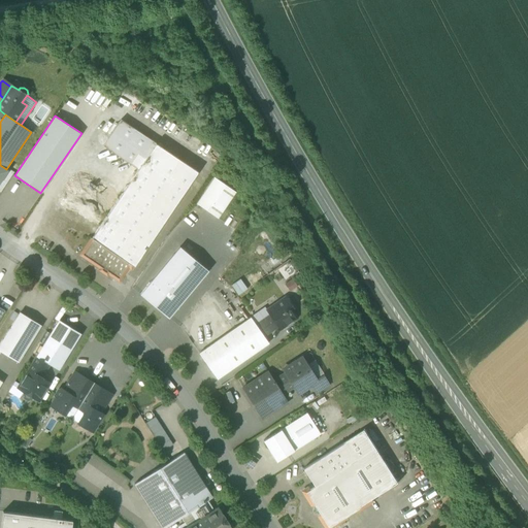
[(103,145),(137,169),(155,142),(156,142),(121,120),(103,145)]
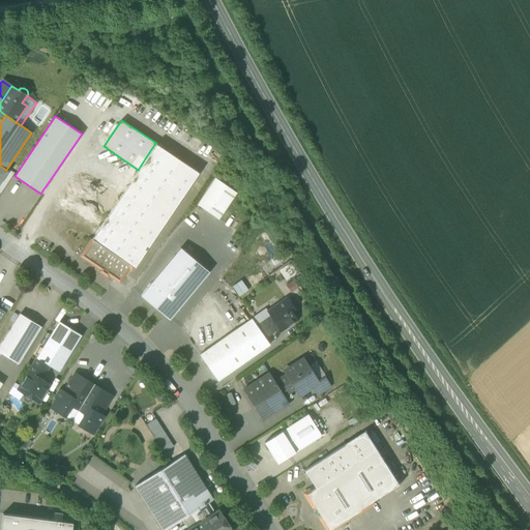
[(199,172),(155,143),(138,170),(92,238),(92,239),(130,265),(135,267),(199,172)]
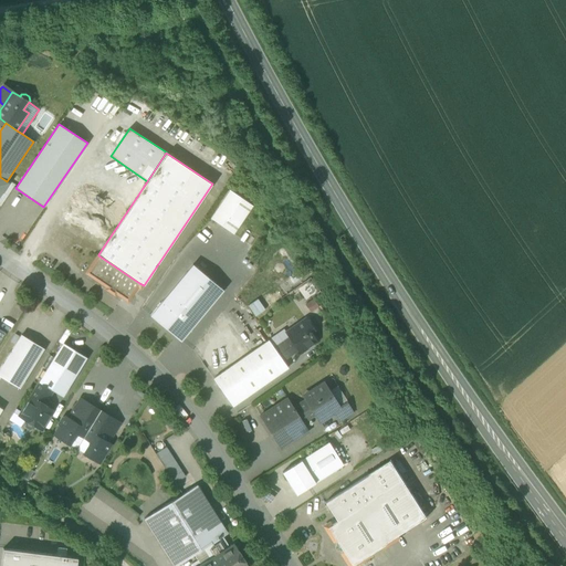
[(229,189),(210,218),(233,233),(252,205),(229,189)]
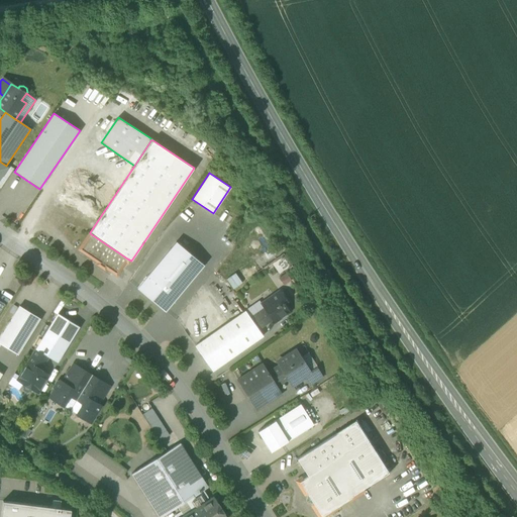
[(116,275),(127,259),(90,233),(79,248),(116,275)]
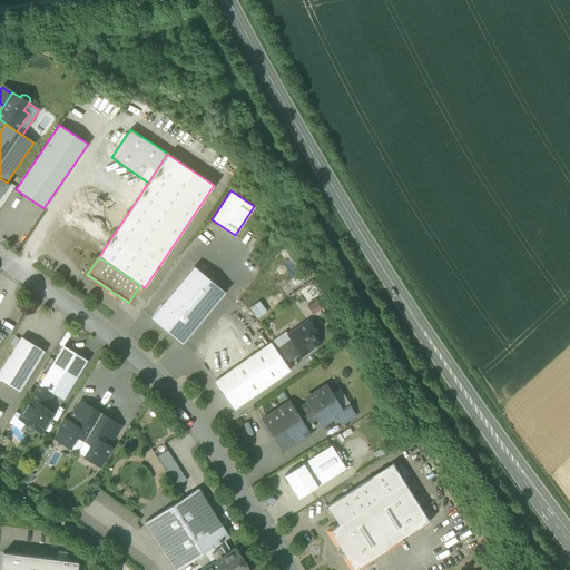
[(194,266),(163,304),(194,330),(225,292),(194,266)]
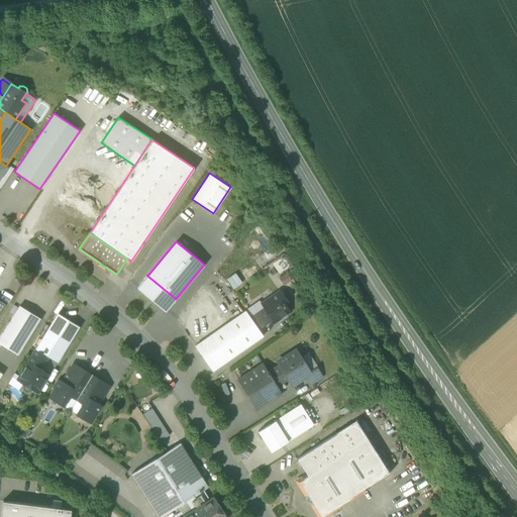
[(238,282),(254,272),(249,264),(233,274),(238,282)]
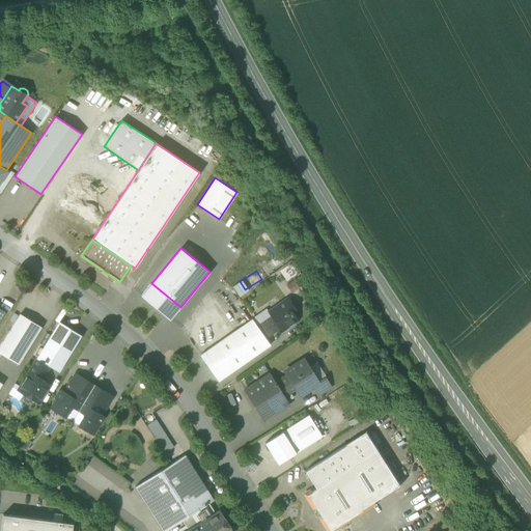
[(285,284),(291,294),(300,288),(294,279),(285,284)]
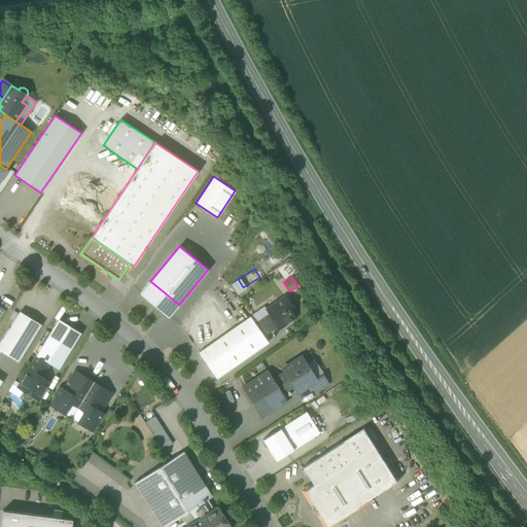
[(179,305),(150,281),(140,293),(168,317),(179,305)]
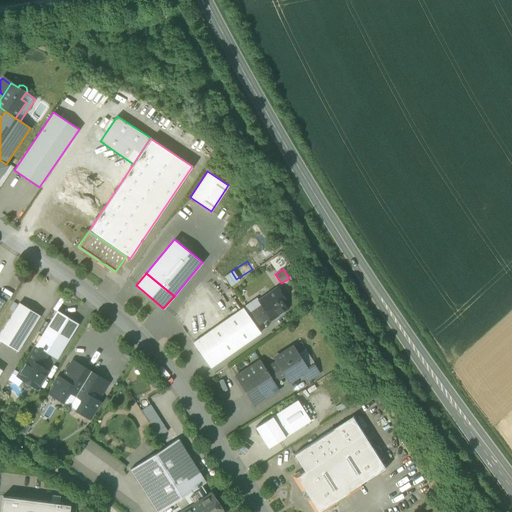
[(262,305),(270,316),(271,318),(286,308),(280,300),(283,298),(277,289),(266,296),(269,300),(262,305)]
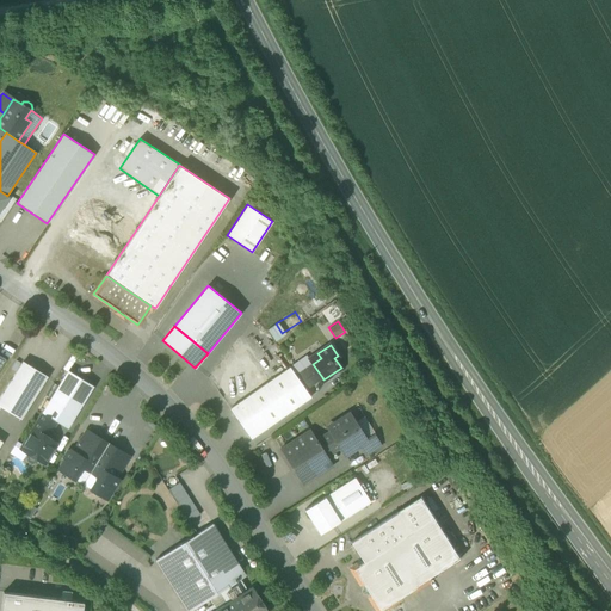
[(309,359),(313,364),(321,358),(318,353),(309,359)]
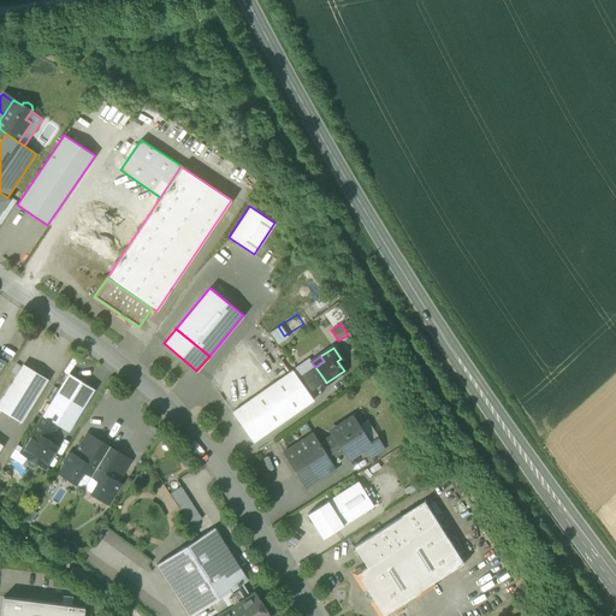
[(0,401),(0,409),(21,422),(47,381),(22,366),(0,401)]
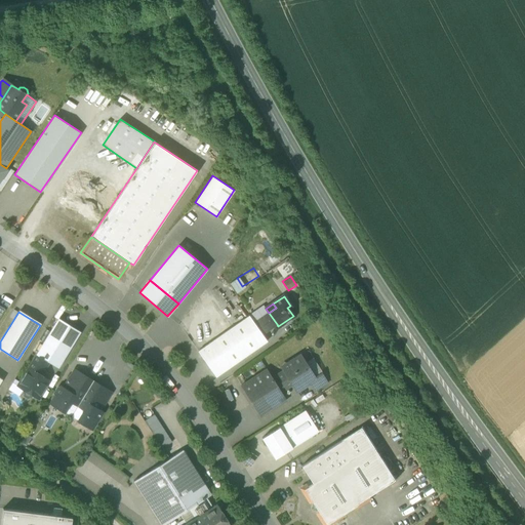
[(272,327),(277,324),(269,313),(264,316),(272,327)]
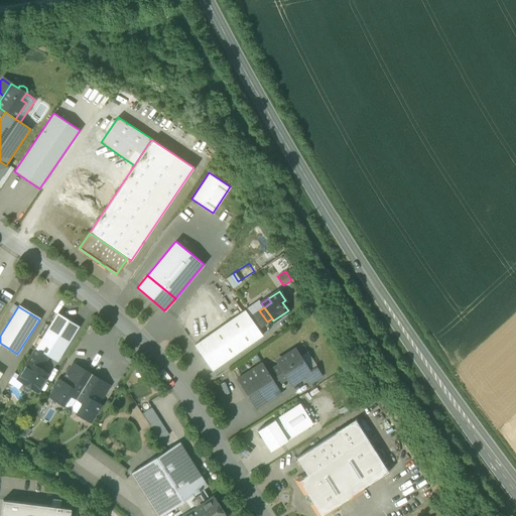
[(195,346),(212,371),(262,336),(258,329),(250,317),(245,310),(195,346)]
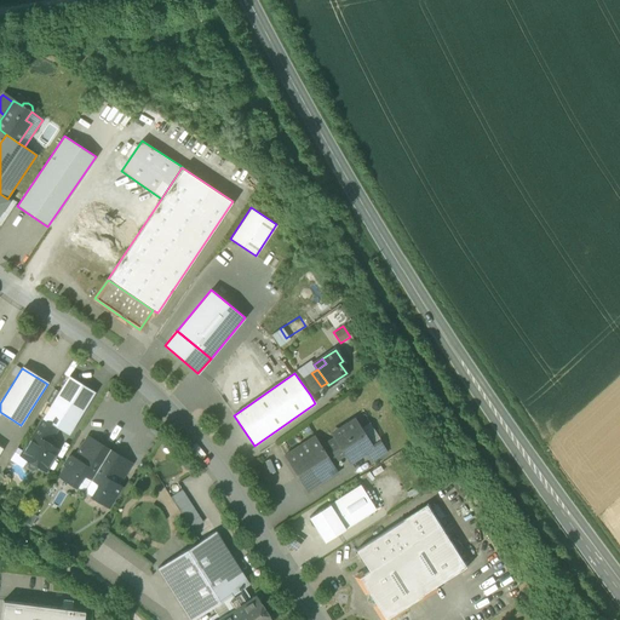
[(300,382),(310,395),(321,386),(311,373),(300,382)]
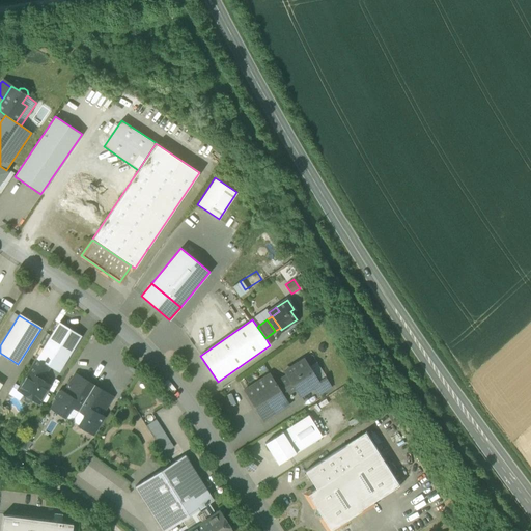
[(50,366),(58,371),(80,336),(59,323),(37,358),(50,366)]
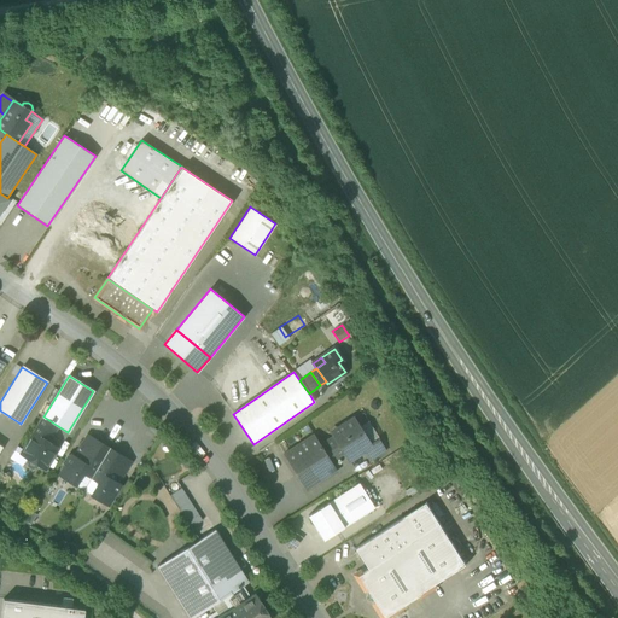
[(39,425),(53,435),(58,426),(44,417),(39,425)]
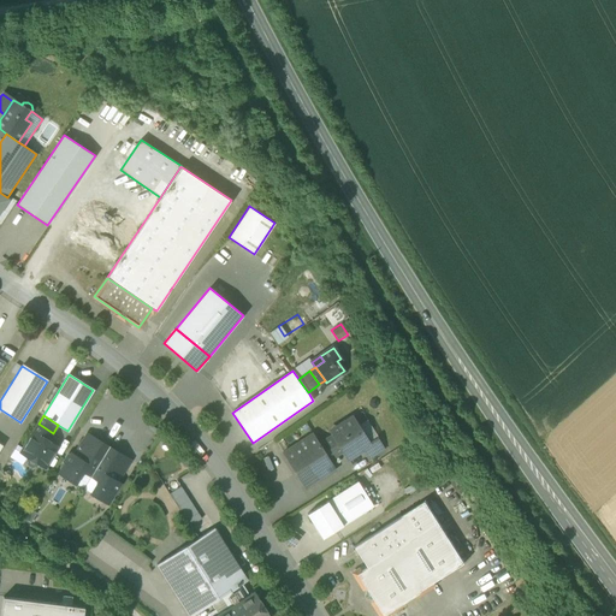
[(344,451),(355,454),(363,448),(368,445),(368,444),(351,419),(332,431),(333,434),(344,451)]
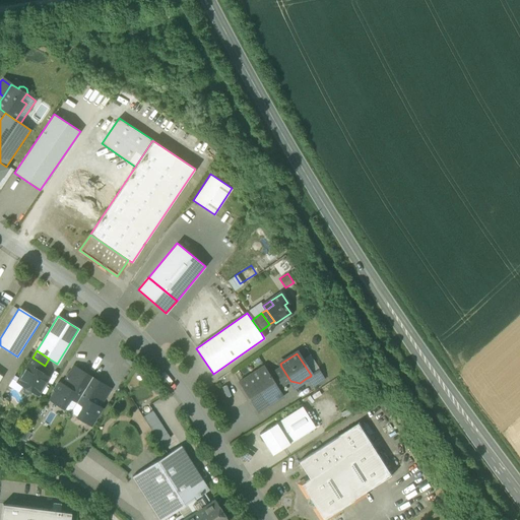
[(22,392),(26,395),(30,394),(33,391),(39,395),(49,378),(41,372),(45,366),(33,358),(17,382),(23,386),(21,389),(22,392)]
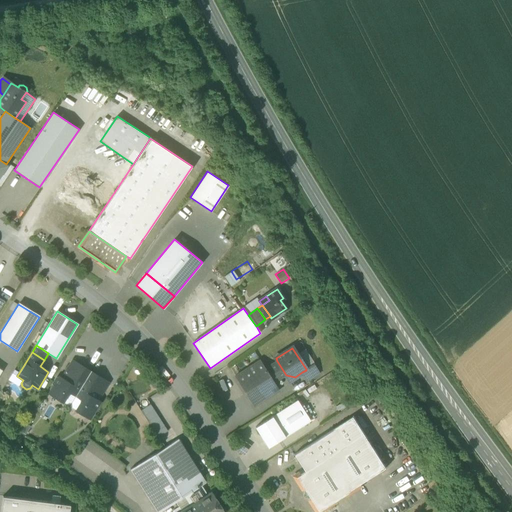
[(279,390),(274,382),(265,369),(260,360),(235,376),(254,406),(279,390)]
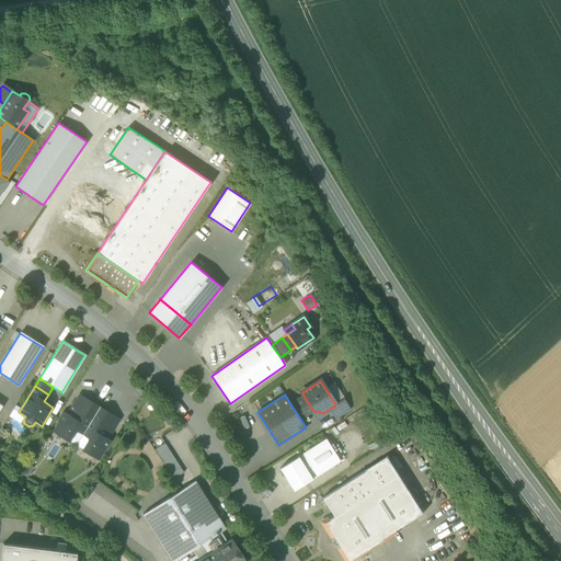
[(67,414),(87,427),(99,408),(79,396),(67,414)]
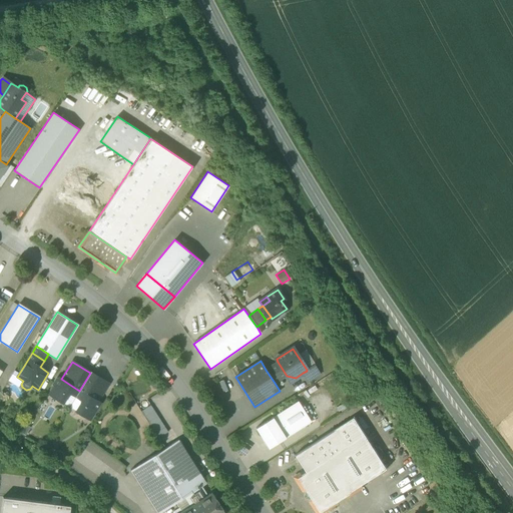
[(278,362),(266,370),(275,383),(287,376),(278,362)]
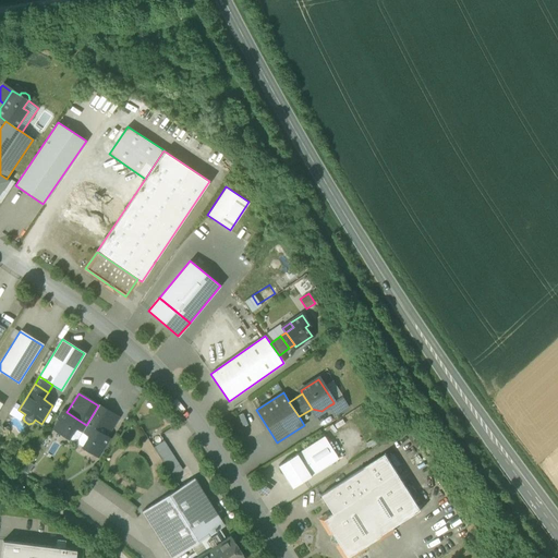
[(329,405),(335,414),(348,405),(342,397),(334,402),(334,403),(329,405)]
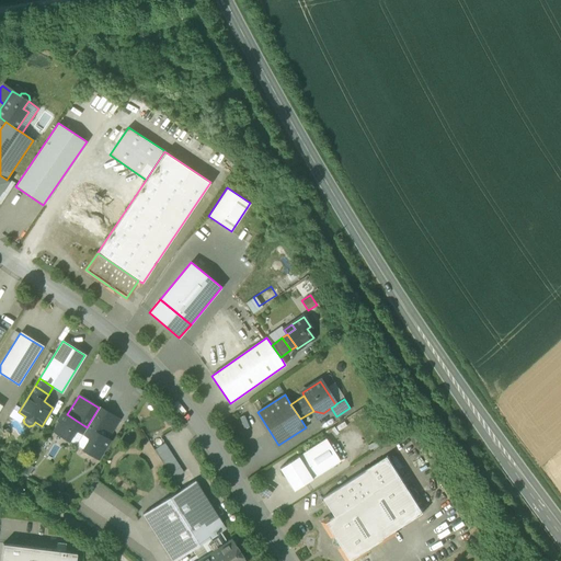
[(118,420),(99,408),(87,427),(106,439),(118,420)]
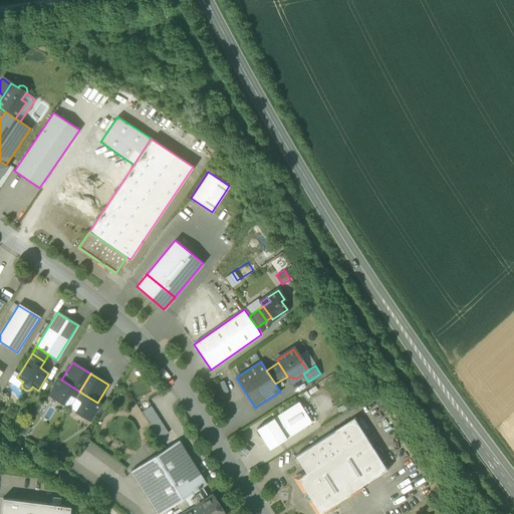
[(304,376),(290,384),(286,377),(276,383),(282,394),(306,380),(304,376)]
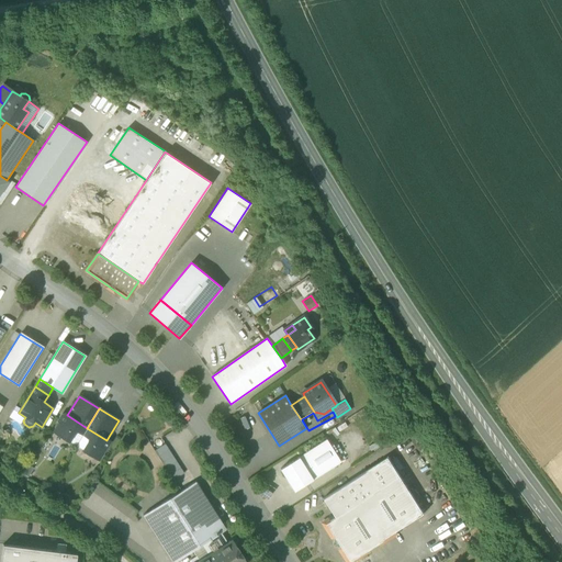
[(77,430),(83,435),(87,428),(67,415),(65,414),(54,431),(69,441),(74,433),(77,430)]
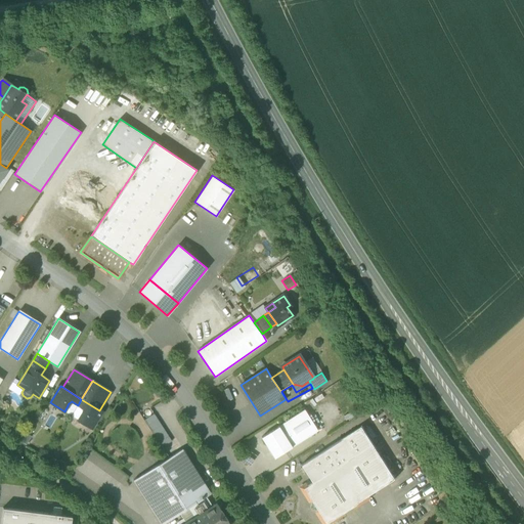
[(99,410),(81,399),(78,405),(83,408),(83,411),(78,420),(92,428),(102,411),(99,410)]
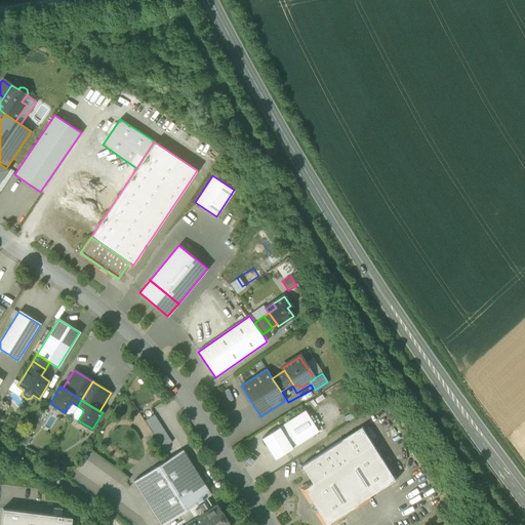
[(305,410),(279,427),(292,448),(318,432),(305,410)]
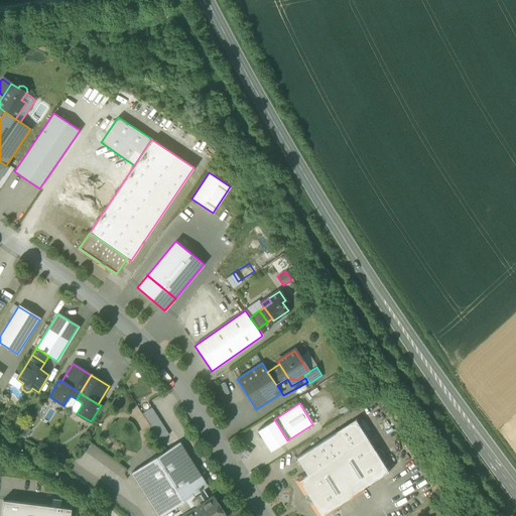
[(151,408),(142,414),(145,419),(155,413),(151,408)]
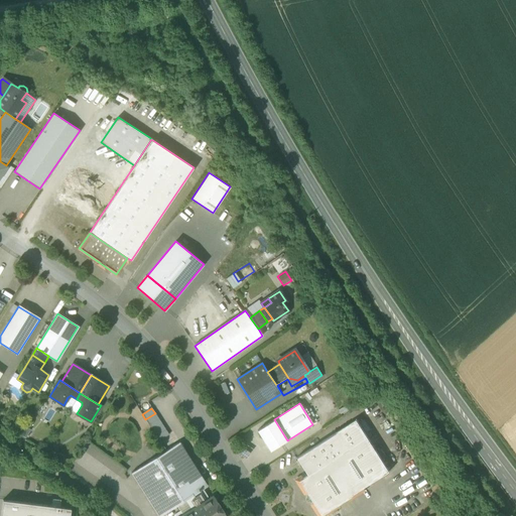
[(158,418),(155,413),(145,419),(149,425),(158,418)]
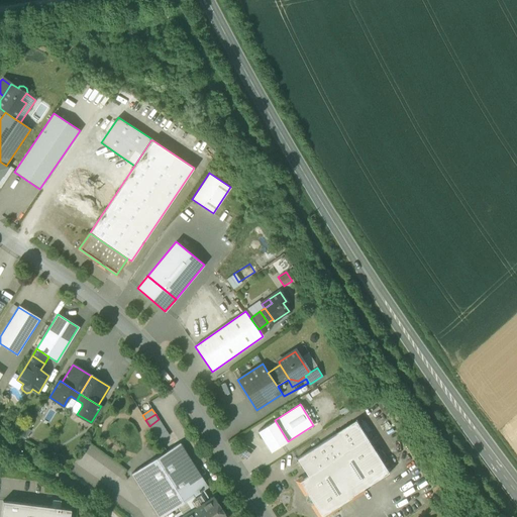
[(159,419),(149,426),(152,431),(163,424),(159,419)]
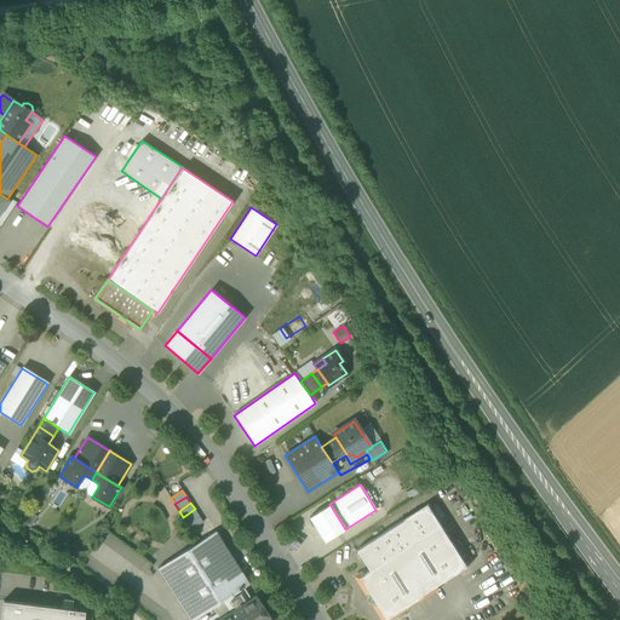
[(325,543),(345,529),(329,504),(309,517),(325,543)]
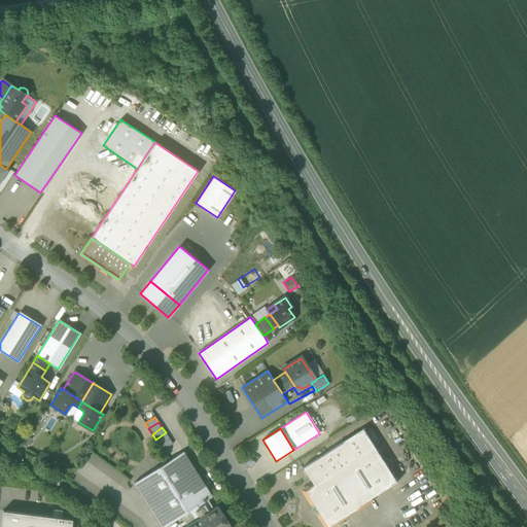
[(319,514),(327,526),(346,515),(348,518),(355,514),(353,511),(372,498),(374,501),(381,497),(379,494),(397,482),(364,429),(303,468),(314,486),(305,491),(314,504),(312,512),(319,514)]
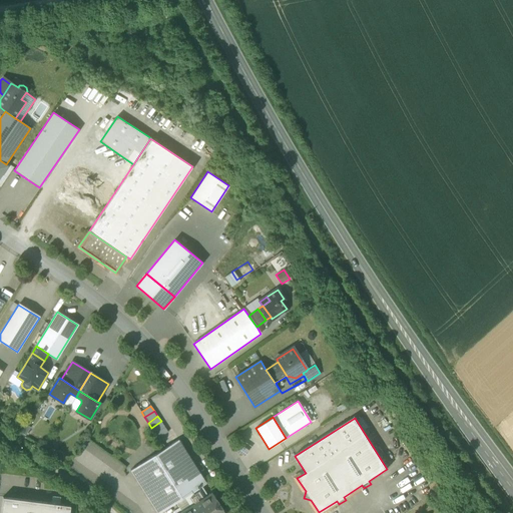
[(164,427),(161,421),(151,428),(155,433),(164,427)]
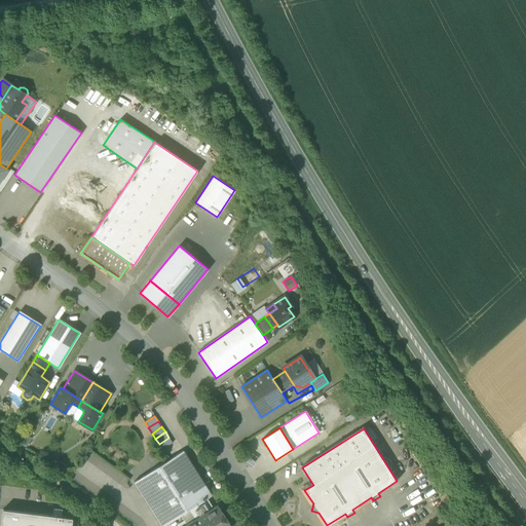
[(168,438),(159,444),(162,449),(173,443),(168,438)]
